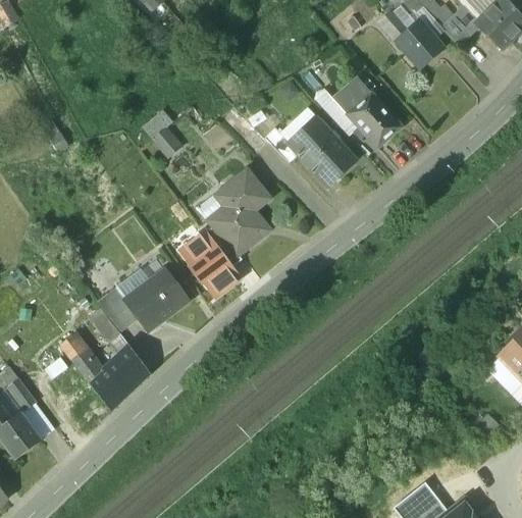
[(133,0),(154,20),(170,4),(167,0),(133,0)]
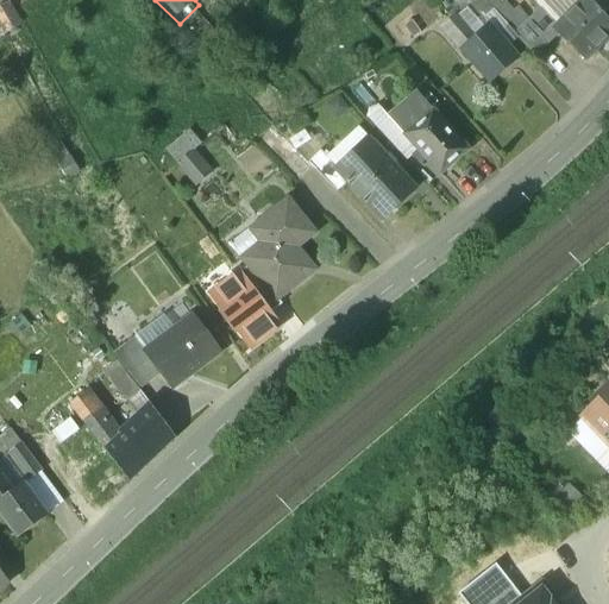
[(212,0),(203,7),(214,19),(230,7),(224,0),(212,0)]
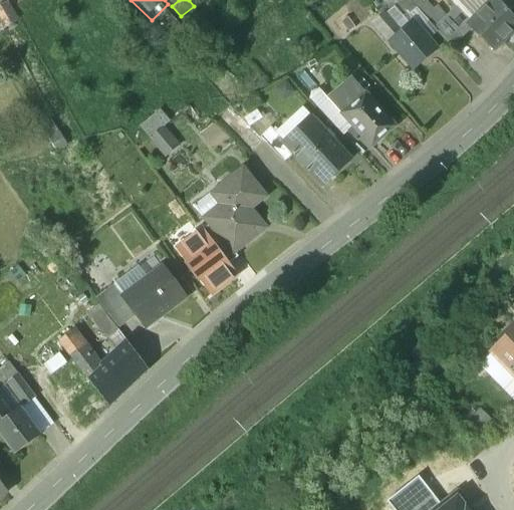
[(416,4),(412,0),(388,0),(392,5),(393,4),(401,12),(408,13),(416,5),(416,4)]
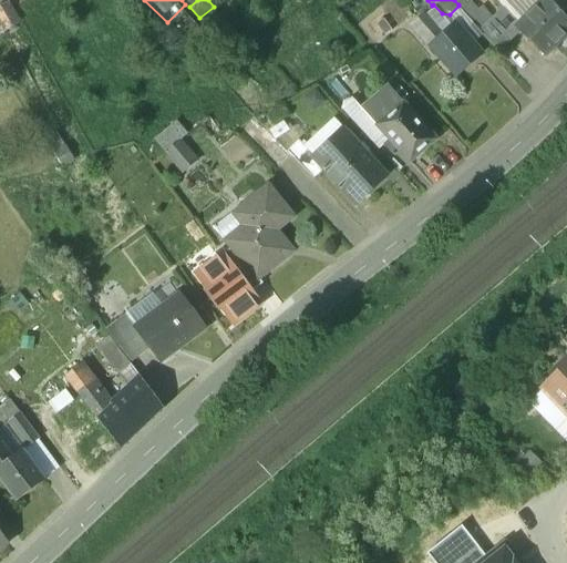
[(493,14),(482,3),(477,7),(472,0),(463,0),(459,4),(459,6),(474,21),(490,40),(500,30),(495,26),(498,21),(493,14)]
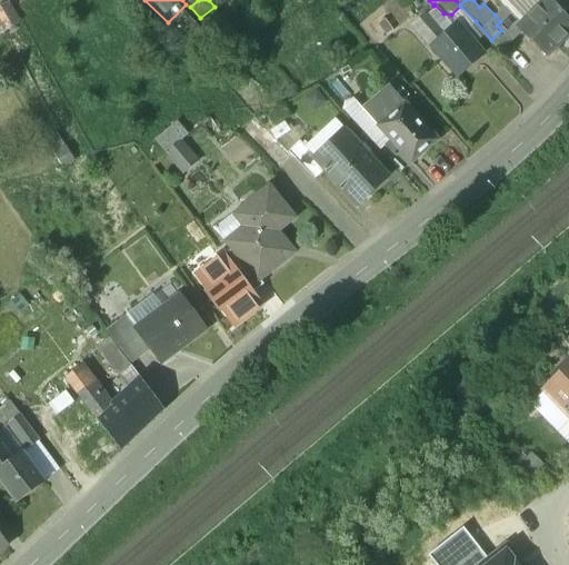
[(495,15),(507,5),(502,0),(487,0),(483,3),(495,15)]
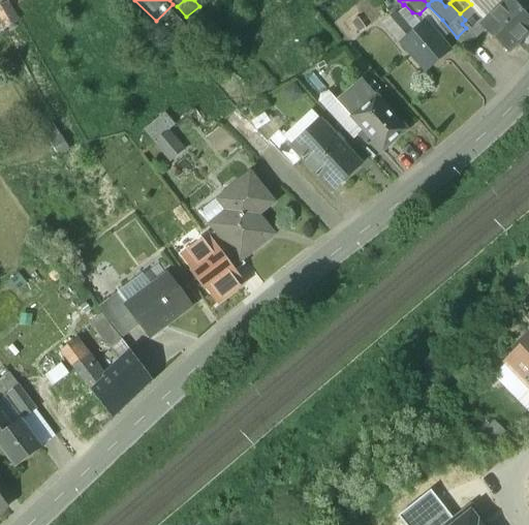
[(528,27),(528,17),(514,0),(503,0),(485,19),(481,22),(485,25),(509,48),(528,27)]
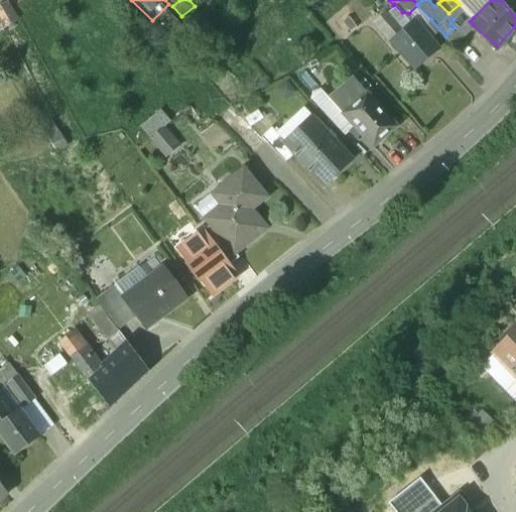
[(501,0),(515,16),(515,0),(501,0)]
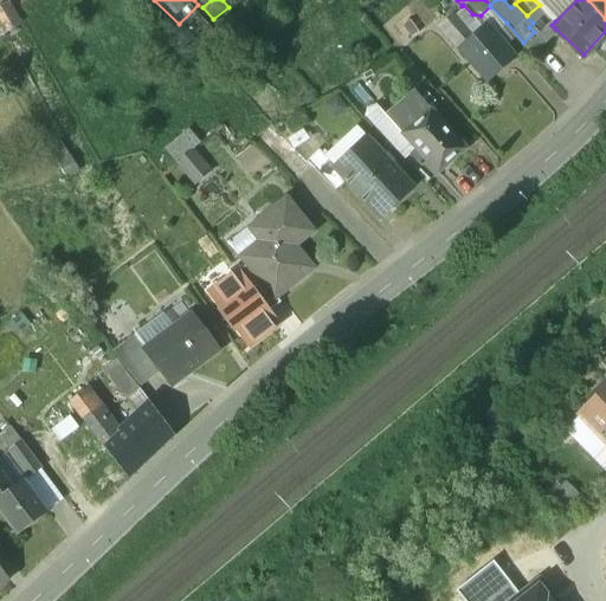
[(18,21),(6,1),(0,4),(0,18),(6,28),(18,21)]
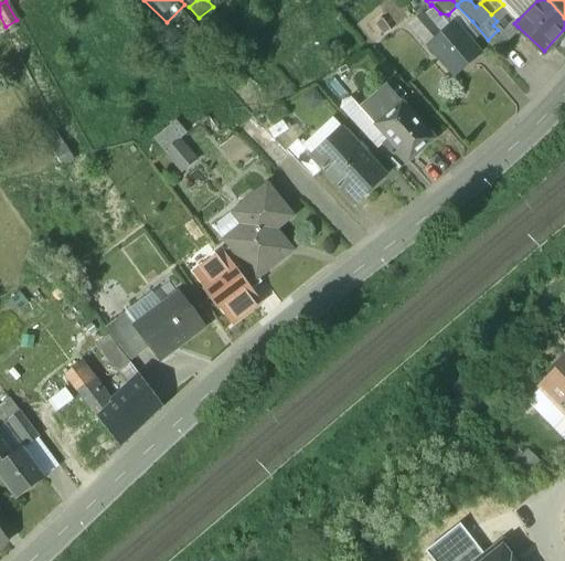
[(518,20),(503,4),(491,14),(497,21),(493,25),(498,30),(500,28),(509,36),(518,27),(514,23),(518,20)]
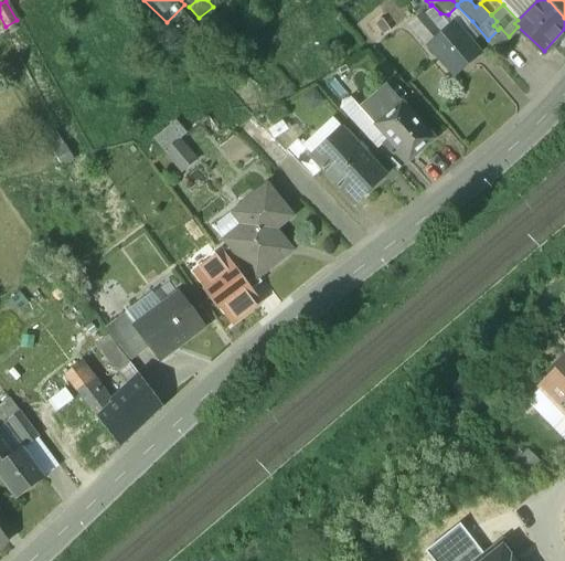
[(457,6),(448,14),(455,21),(462,30),(467,27),(472,21),(457,6)]
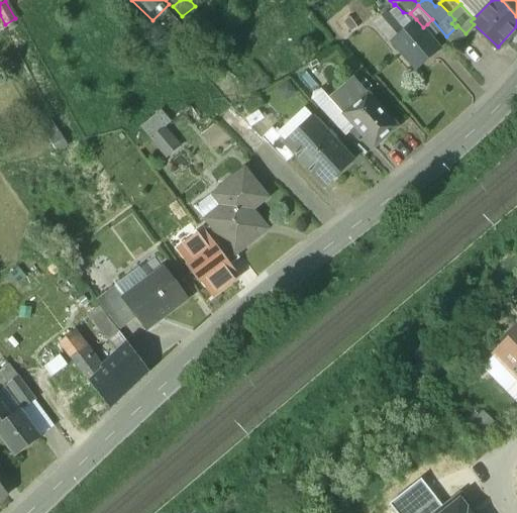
[(416,19),(404,29),(387,9),(375,20),(414,66),(438,45),(429,34),(433,31),(427,24),(423,27),(416,19)]
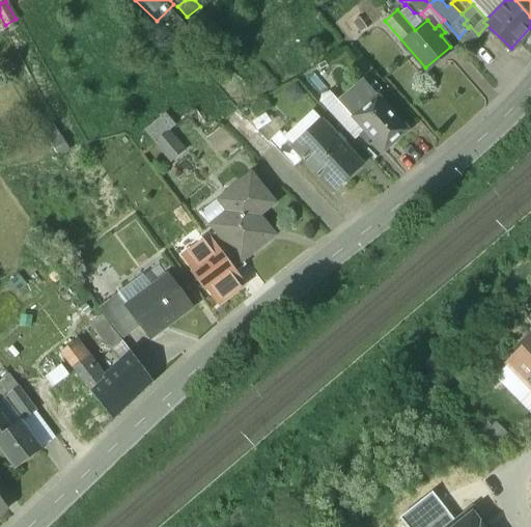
[(468,28),(458,37),(467,45),(478,34),(470,26),(468,28)]
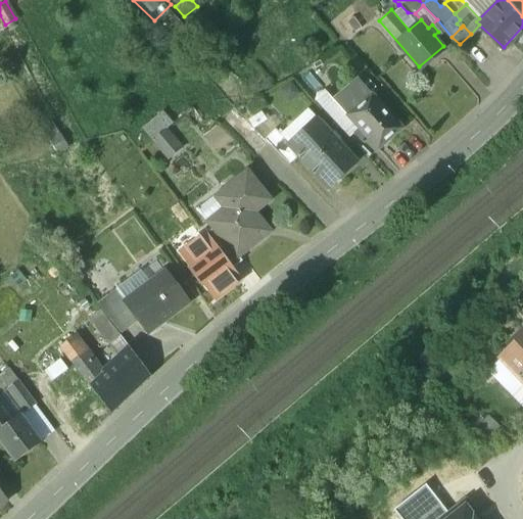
[(359,78),(334,98),(359,127),(354,131),(360,136),(364,132),(377,147),(402,126),(359,78)]
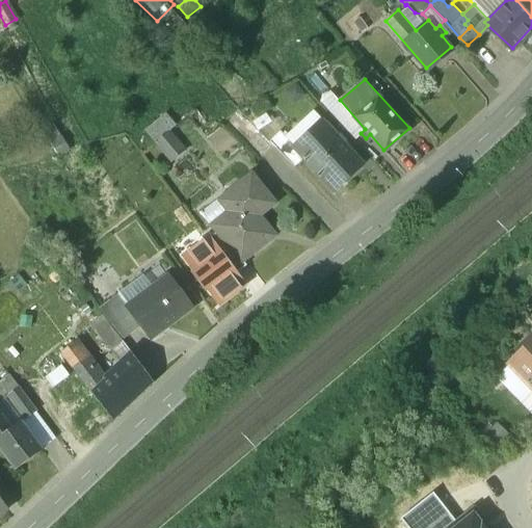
[(362,162),(323,122),(296,146),(295,147),(304,157),(334,188),(362,162)]
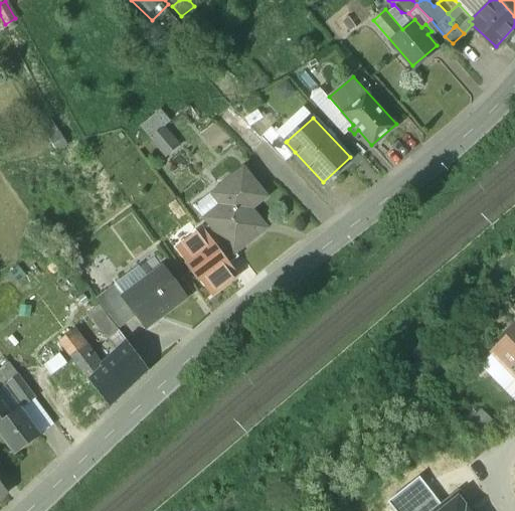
[(165,125),(150,137),(168,159),(183,147),(165,125)]
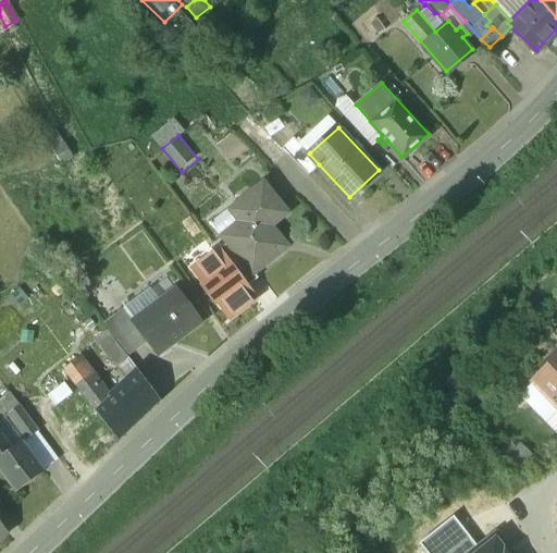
[(300,142),(288,152),(309,173),(319,164),(309,154),(310,152),(300,142)]
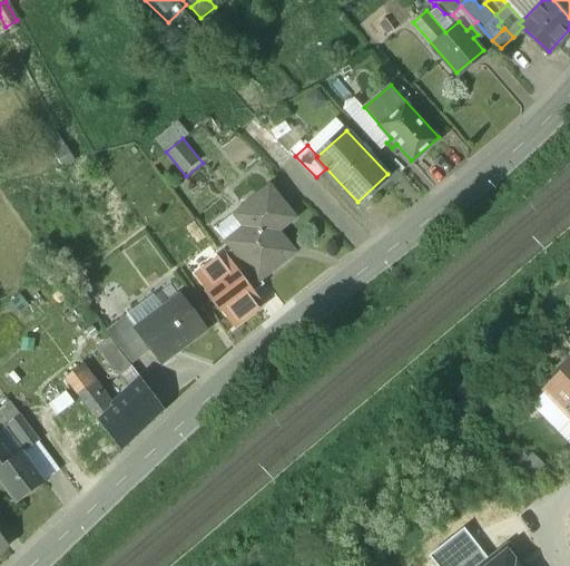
[(295,215),(269,183),(244,204),(249,212),(239,220),(245,227),(227,242),(232,247),(246,266),(248,264),(261,279),(288,255),(281,245),(287,240),(278,230),(295,215)]
